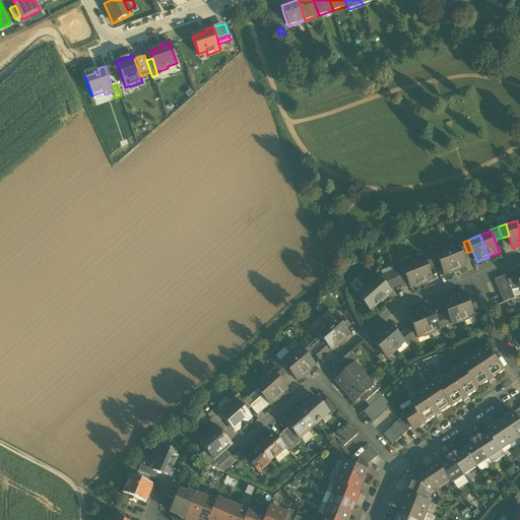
[(461,255),(467,253),(463,242),(457,244),(461,255)]
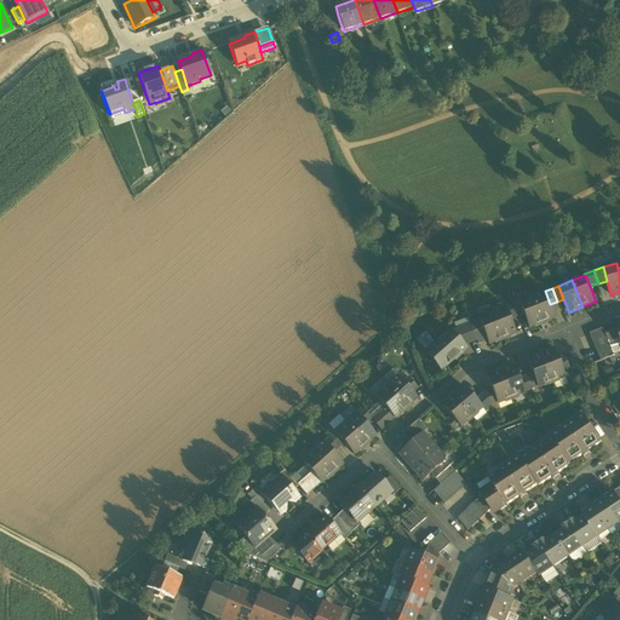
[(545,291),(532,296),(543,323),(556,317),(550,304),(545,291)]
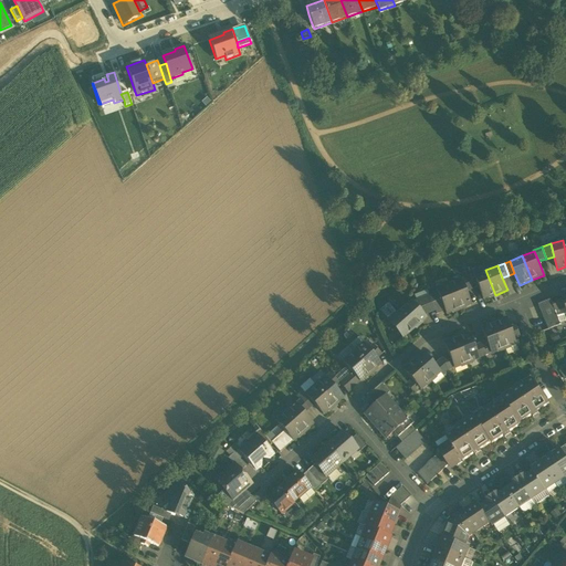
[(483,300),(495,295),(485,270),(473,275),(478,287),(483,300)]
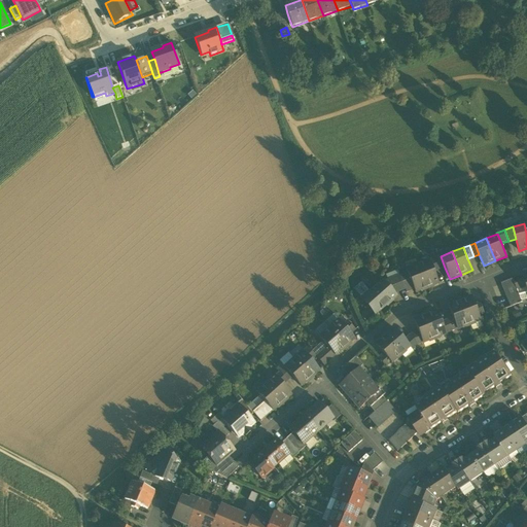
[(441,256),(434,258),(440,270),(445,268),(441,256)]
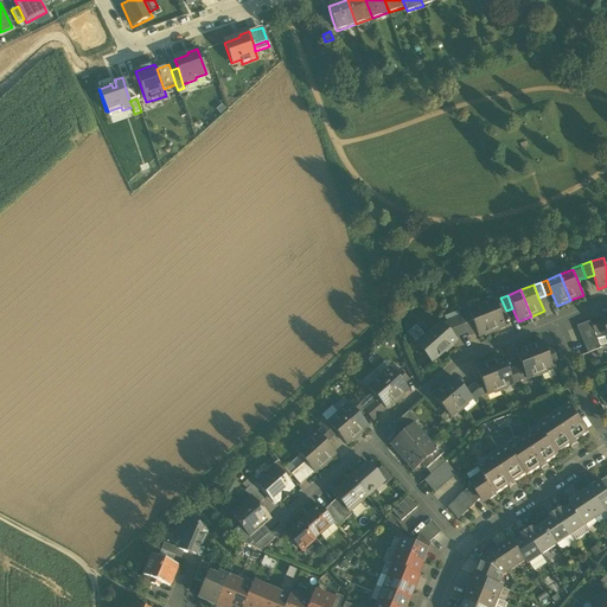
[(499,314),(506,311),(500,298),(494,300),(499,314)]
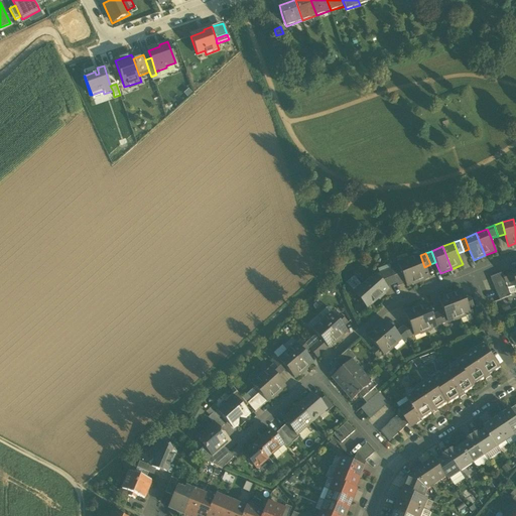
[(397,263),(397,264),(408,260),(406,255),(395,259),(397,263)]
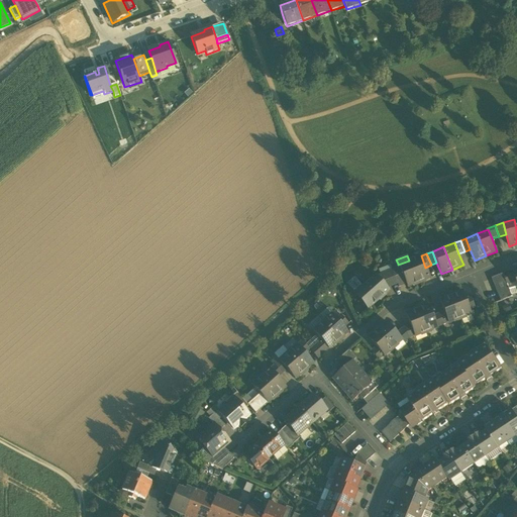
[(421,255),(409,261),(418,283),(430,279),(425,268),(421,255)]
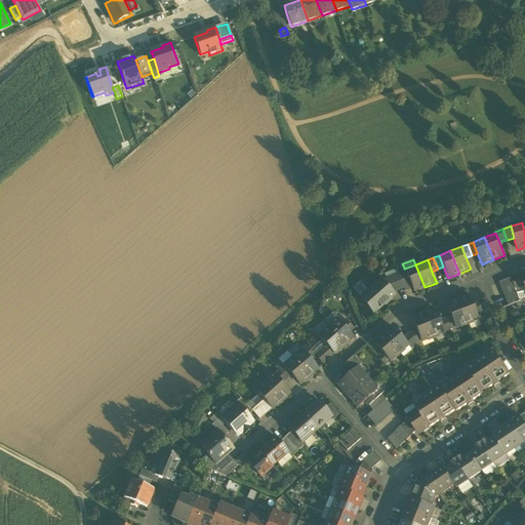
[(425,287),(415,265),(404,269),(412,289),(413,292),(425,287)]
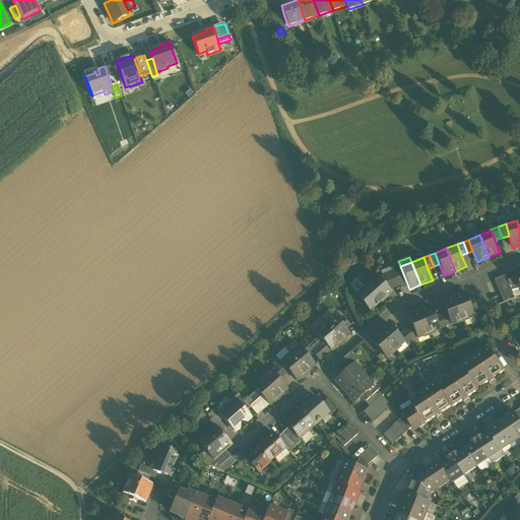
[(393,269),(394,273),(399,285),(400,289),(408,286),(400,266),(393,269)]
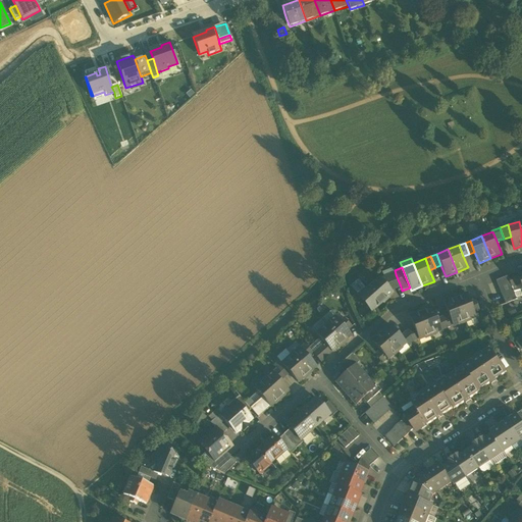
[(381,273),(384,279),(396,274),(395,270),(394,268),(381,273)]
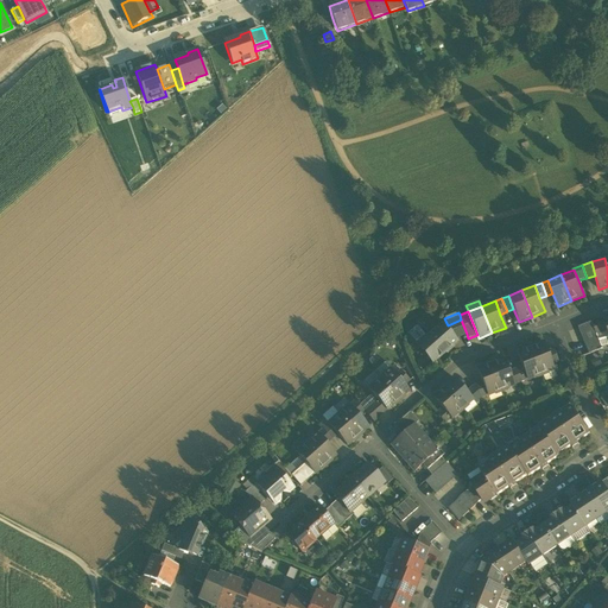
[(595,329),(597,336),(607,331),(607,329),(605,317),(591,322),(595,329)]
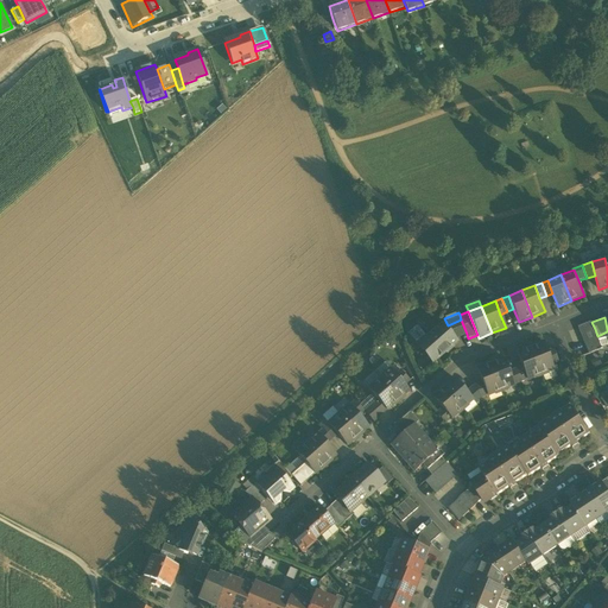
[(454,340),(467,334),(461,320),(448,325),(442,327),(454,340)]
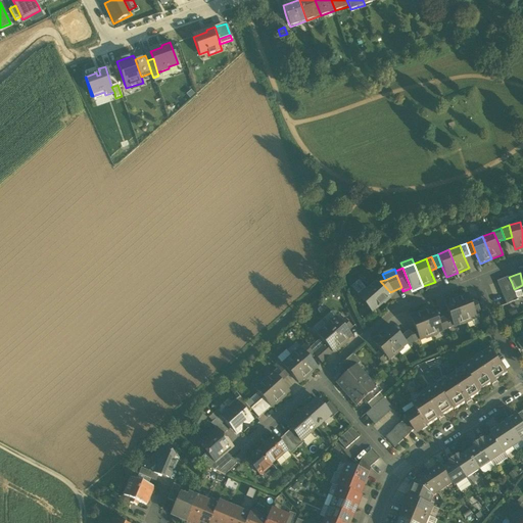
[(497,282),(501,287),(512,283),(509,277),(497,282)]
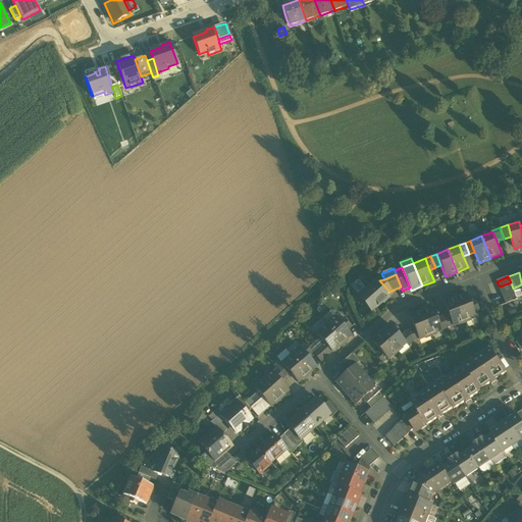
[(378,279),(366,290),(358,297),(371,312),(392,295),(389,292),(379,280),(378,279)]
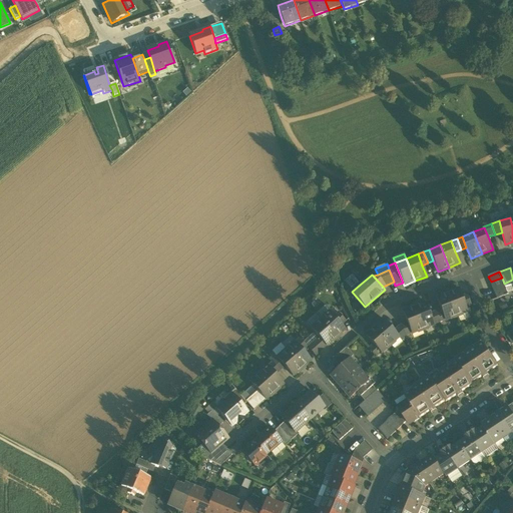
[(350,289),(352,292),(360,285),(352,276),(344,283),(350,289)]
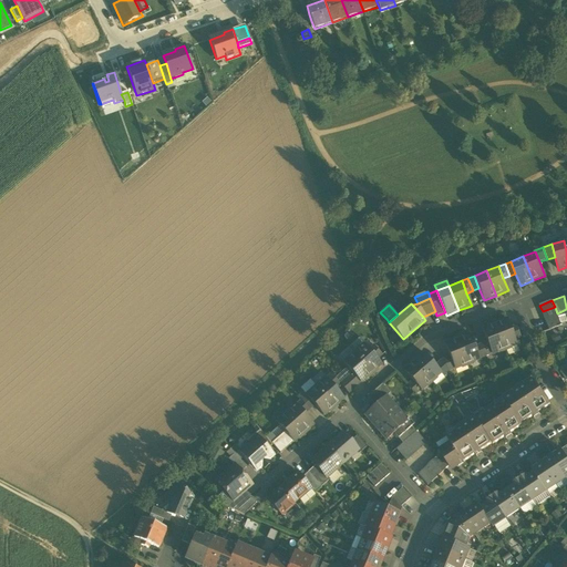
[(557,313),(555,307),(543,311),(545,318),(557,313)]
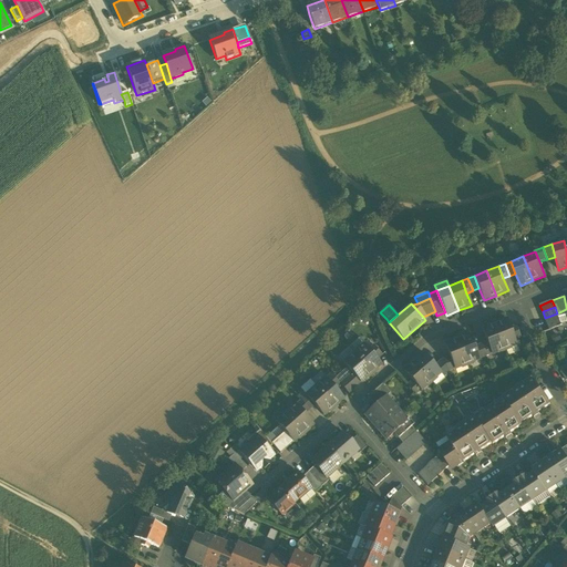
[(562,323),(566,321),(566,309),(557,313),(559,319),(562,323)]
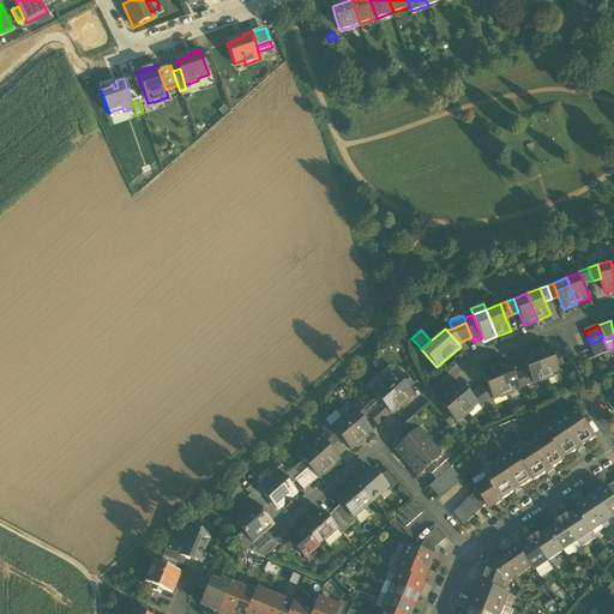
[(606,345),(603,339),(590,344),(593,350),(606,345)]
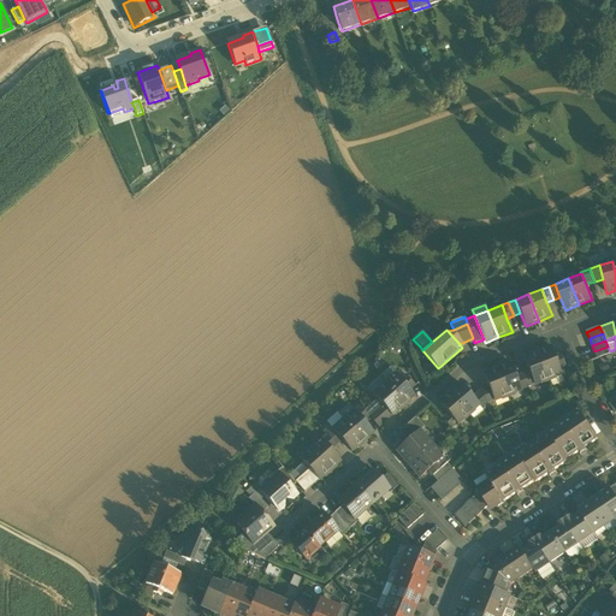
[(610,351),(608,347),(594,351),(597,359),(611,354),(610,351)]
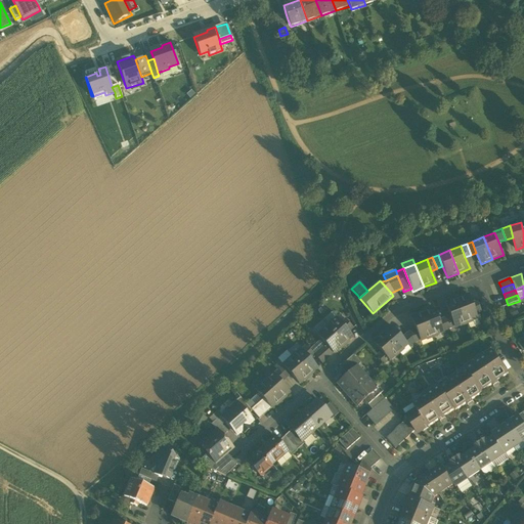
[(468,296),(456,300),(466,323),(467,322),(477,318),(476,314),(471,303),(468,296)]
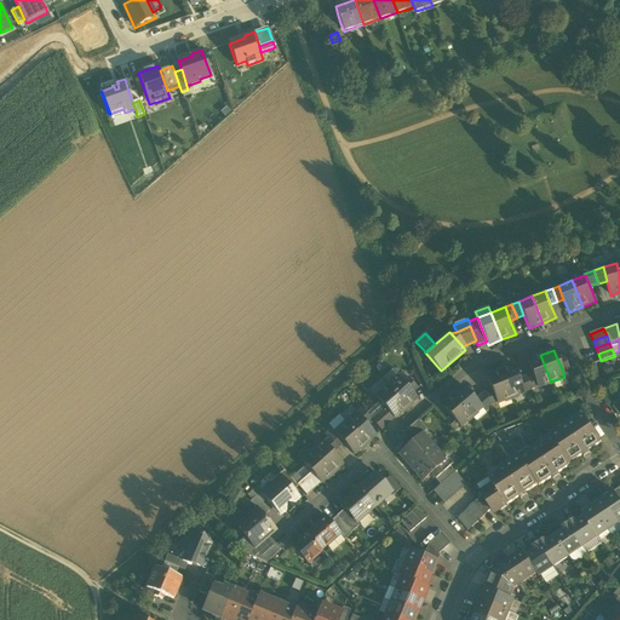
[(538,388),(551,383),(540,355),(527,361),(533,374),(538,388)]
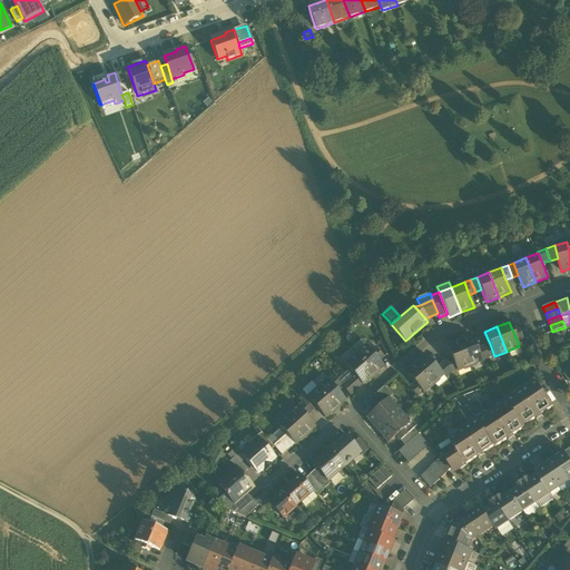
[(512,330),(518,342),(523,340),(519,327),(512,330)]
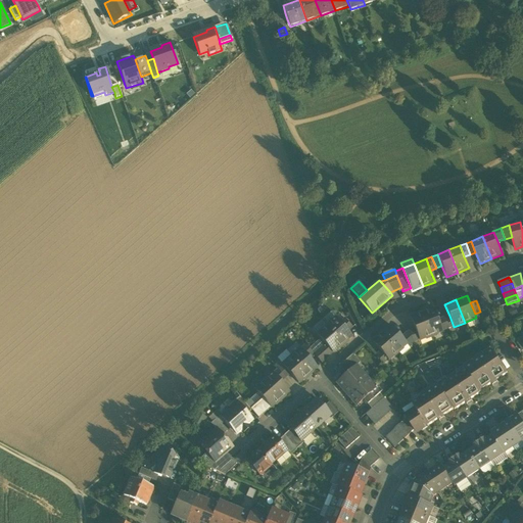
[(519,315),(516,307),(508,311),(511,318),(519,315)]
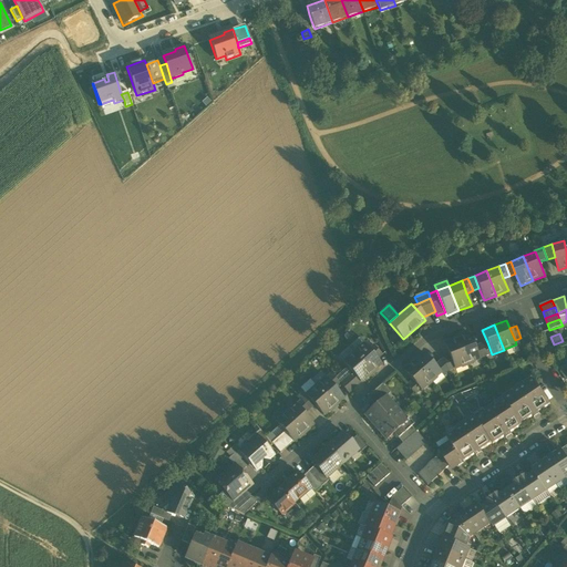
[(470,334),(457,340),(467,364),(480,359),(474,347),(470,334)]
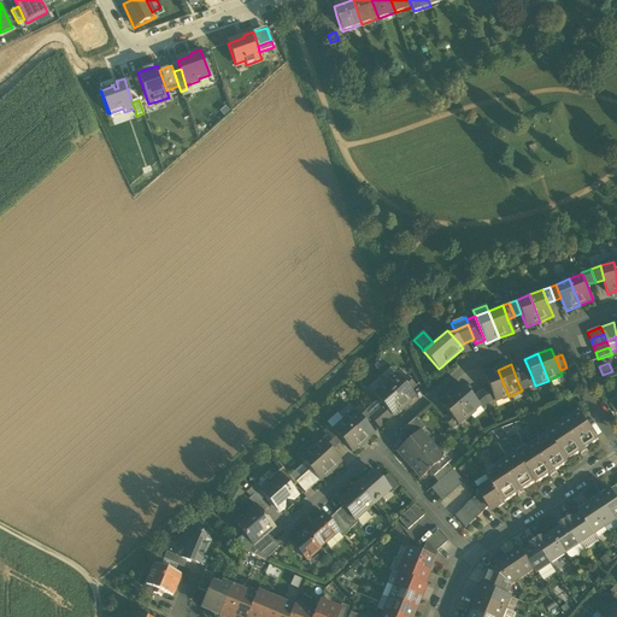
[(380,378),(385,386),(395,376),(395,374),(393,370),(391,370),(380,378)]
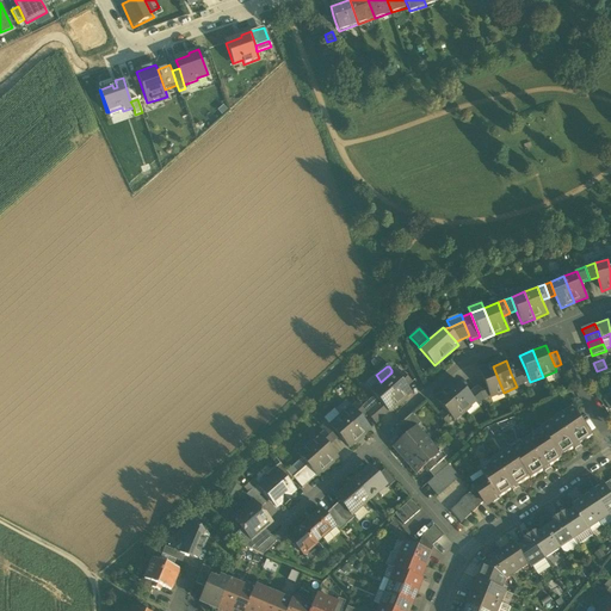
[(491,397),(504,393),(493,366),(480,371),(485,384),(491,397)]
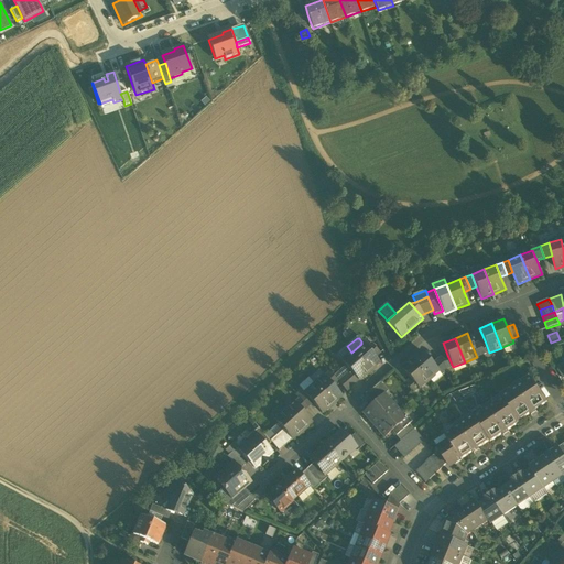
[(485,340),(478,343),(483,355),(489,353),(485,340)]
